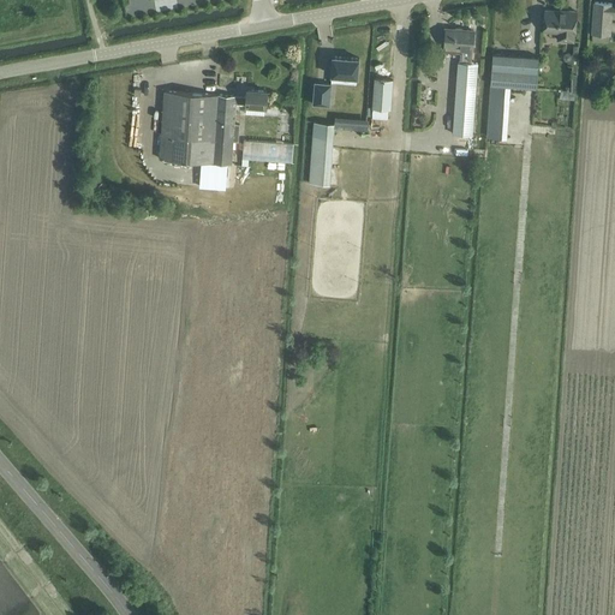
[(614,3),(595,1),(593,13),(592,42),(609,43),(611,13),(614,13),(614,3)]
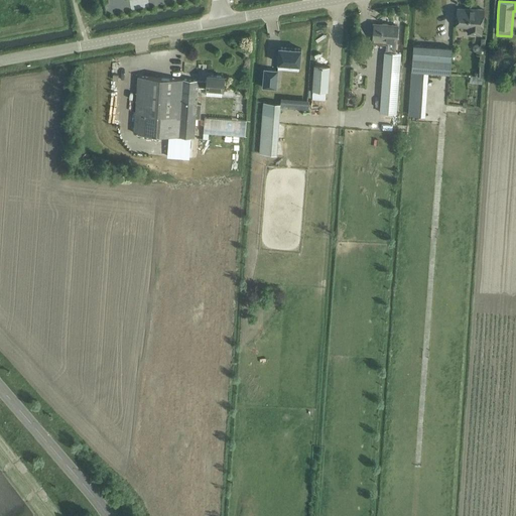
[(483,27),(484,9),(476,9),(458,8),(457,16),(456,17),(456,21),(457,22),(456,25),(469,26),(469,33),(481,34),(482,27),(483,27)]
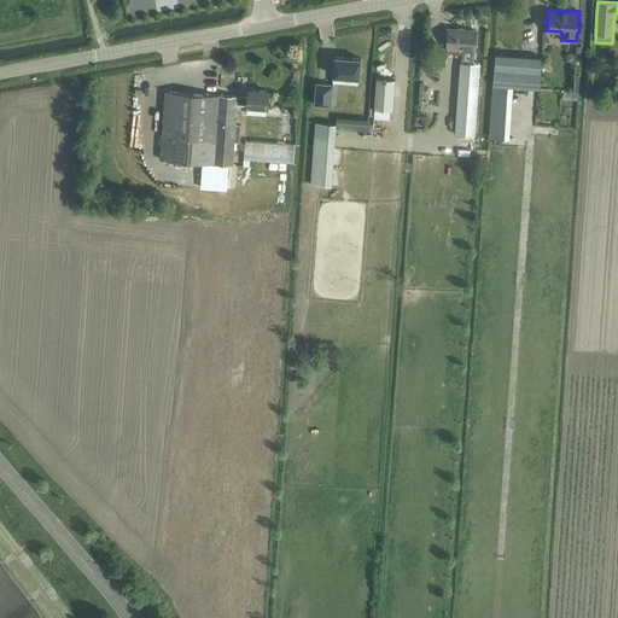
[(464,62),(474,63),(476,31),(454,30),(454,29),(448,28),(447,38),(448,38),(448,47),(464,48),(464,62)]
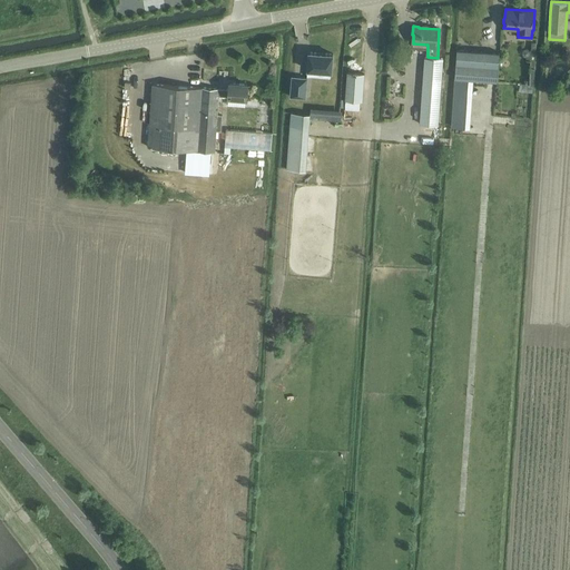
[(497,81),(499,53),(457,50),(451,127),(470,128),(473,79),(497,81)]
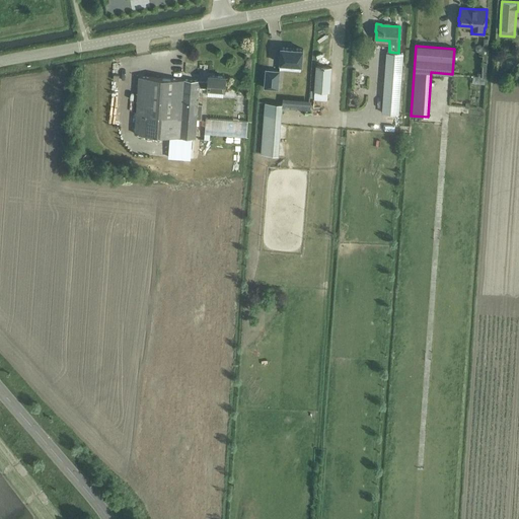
[(281,47),(280,63),(302,65),(303,49),(295,48),(290,48),(281,47)]
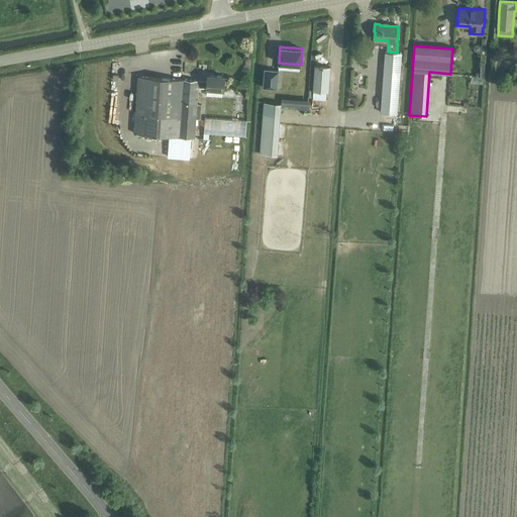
[(397,53),(388,52),(386,52),(382,112),(399,113),(402,53),(397,53)]
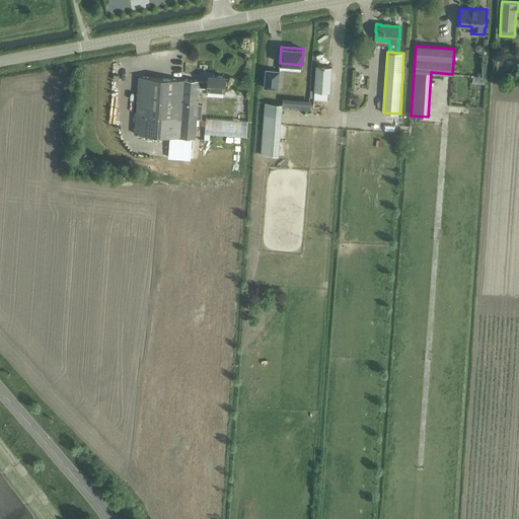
[(329,91),(330,77),(331,67),(316,66),(315,76),(314,90),(310,90),(310,97),(313,97),(313,99),(327,100),(327,91),(329,91)]
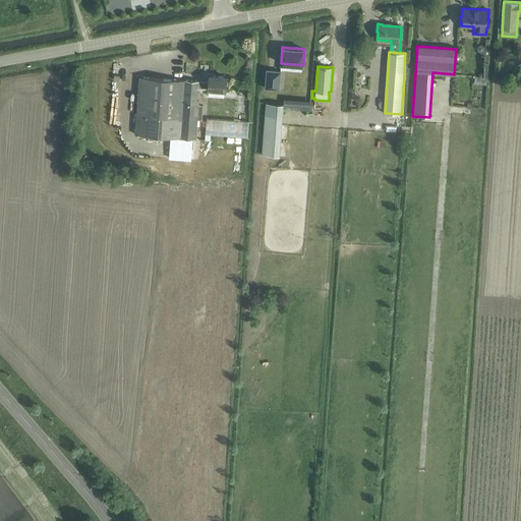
[(279,89),(280,70),(267,69),(265,88),(279,89)]
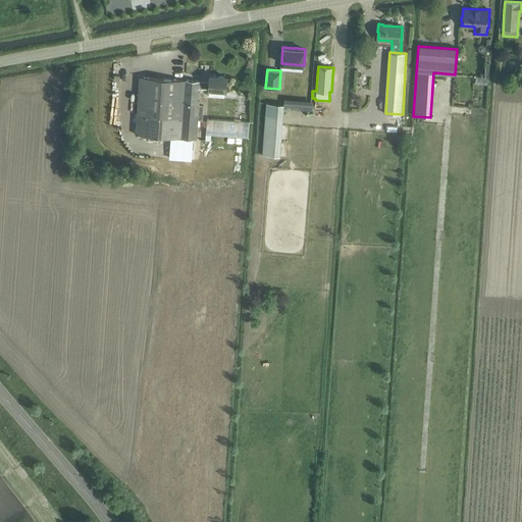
[(136,135),(181,138),(181,142),(192,143),(192,139),(197,139),(199,119),(202,119),(203,105),(200,105),(202,89),(225,91),(227,76),(210,75),(210,82),(140,76),(136,135)]
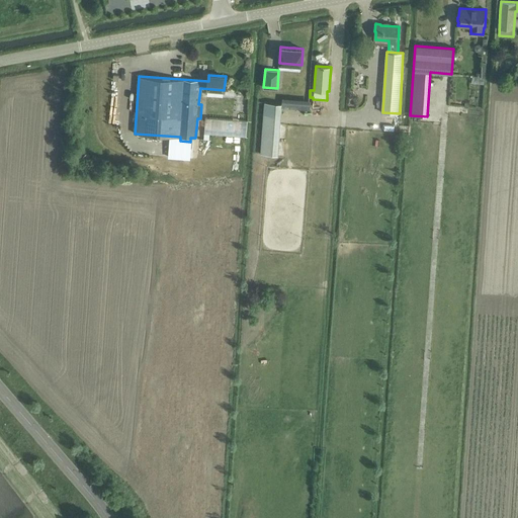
[(283,106),(312,107),(313,98),(283,97),(283,106)]
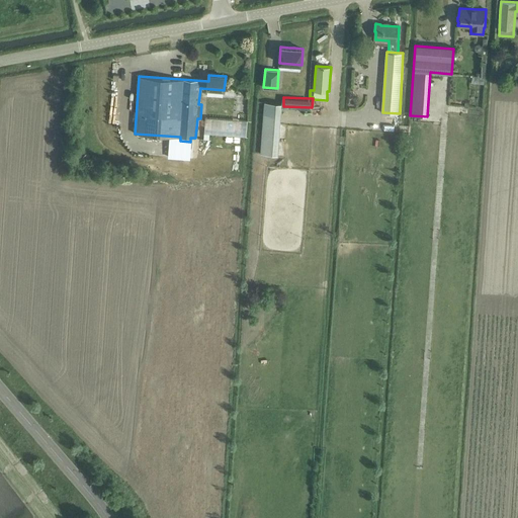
[(265,103),(261,154),(278,156),(278,149),(269,148),(272,104),(265,103)]
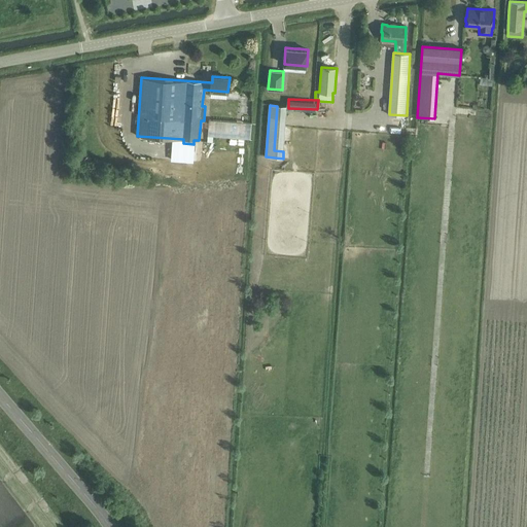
[(208,136),(213,136),(250,139),(252,123),(209,119),(208,136)]
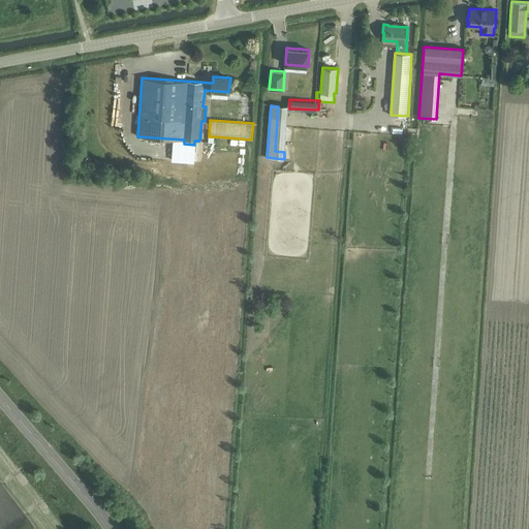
[(84,154),(76,163),(84,168),(89,161),(91,159),(84,154)]
